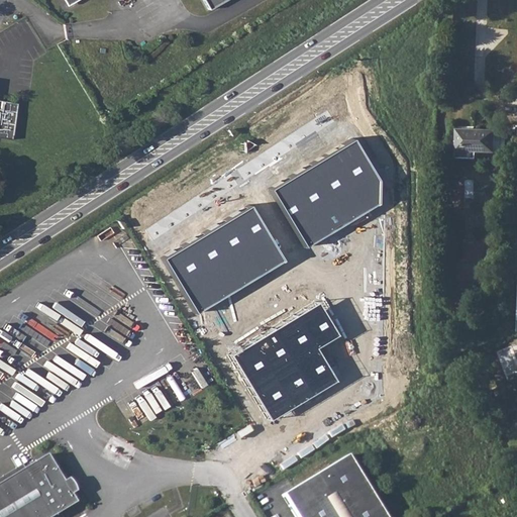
[(0,136),(11,138),(17,102),(0,100),(0,136)]
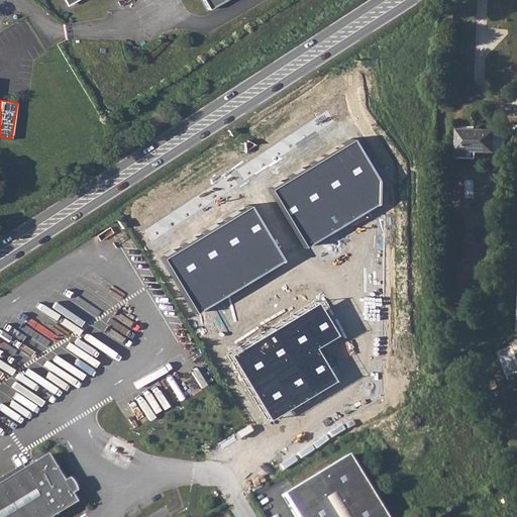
[(458,125),(457,158),(478,158),(478,151),(497,152),(498,130),(481,129),(481,126),(458,125)]
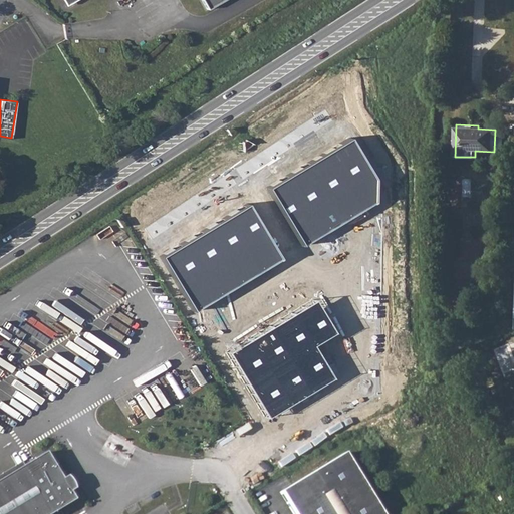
[(505,150),(505,138),(497,138),(496,149),(505,150)]
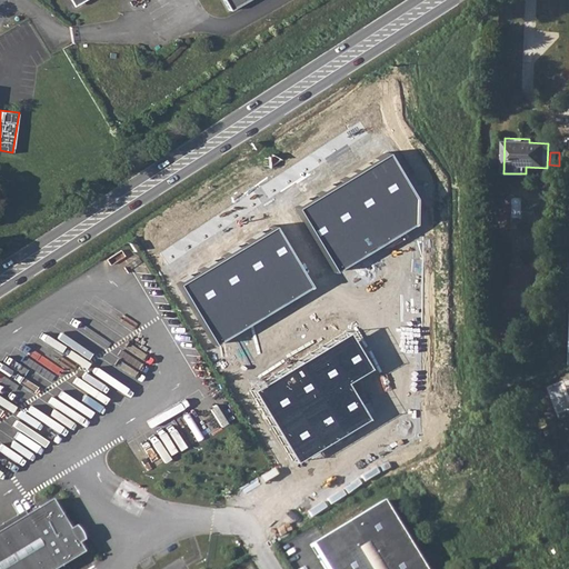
[(420,200),(393,155),(299,208),(338,275),(421,226),(420,200)]
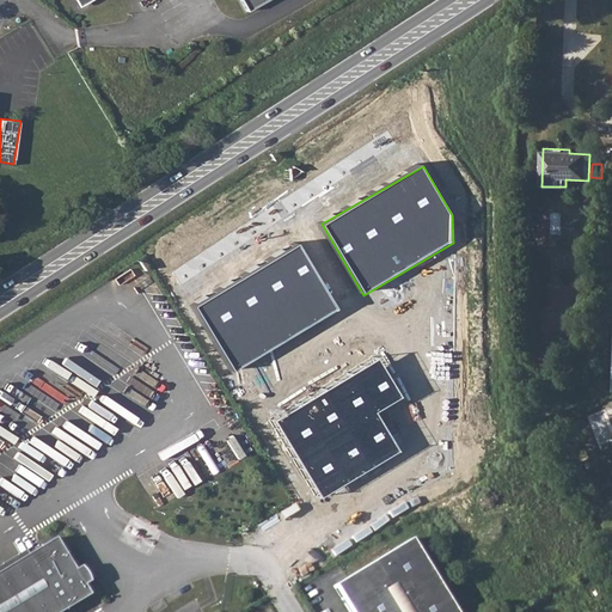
[(340,311),(298,244),(195,305),(237,372),(340,311)]
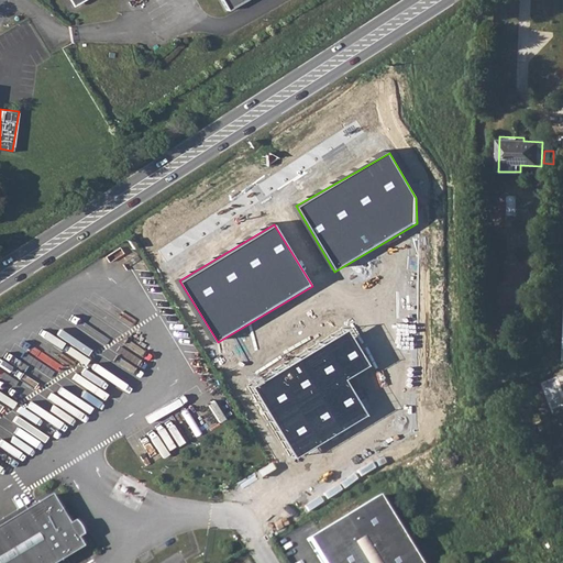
[(373,367),(348,331),(252,387),(295,459),(367,418),(344,381),(373,367)]
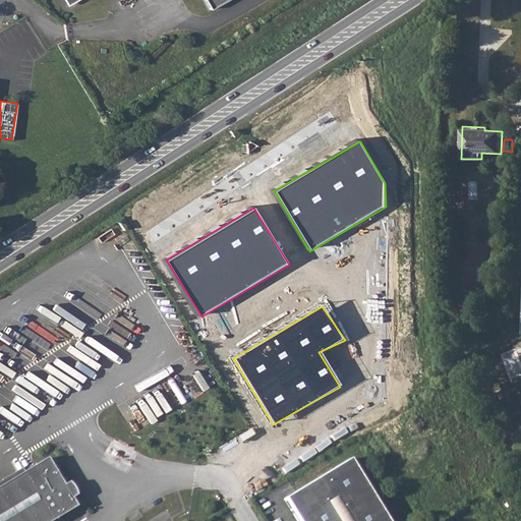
[(505,333),(509,340),(519,334),(515,327),(505,333)]
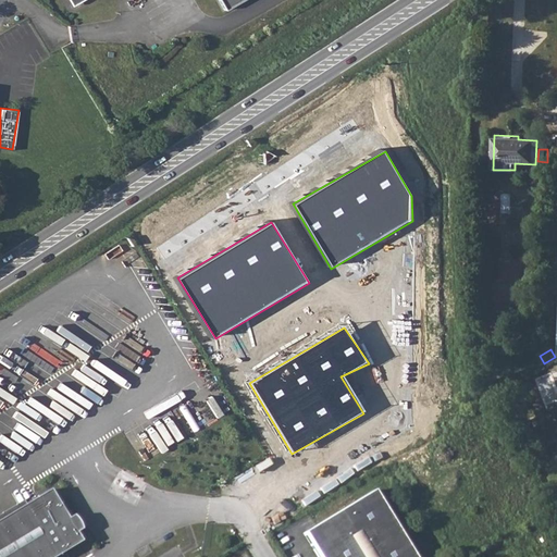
[(48,490),(0,519),(0,556),(54,556),(81,542),(75,533),(79,530),(76,522),(72,516),(66,519),(48,490)]
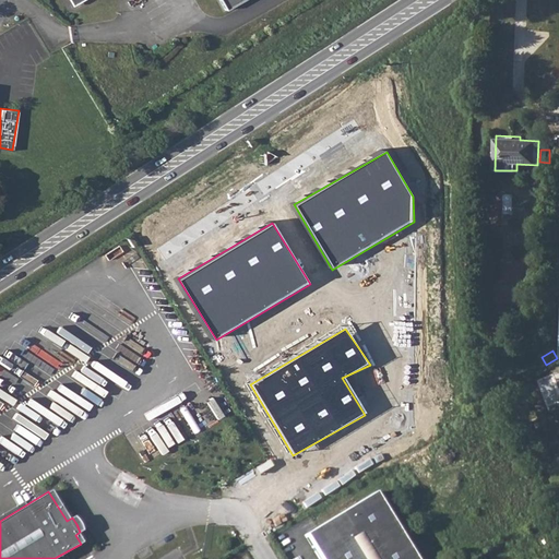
[(415,558),(376,492),(358,503),(306,535),(320,558),(415,558)]
